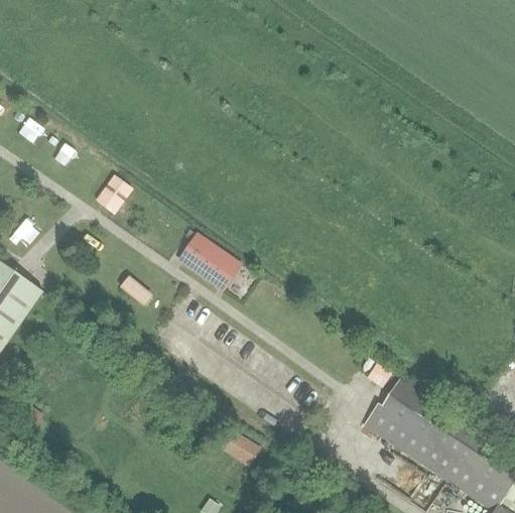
[(113,174),(96,201),(116,214),(133,188),(113,174)]
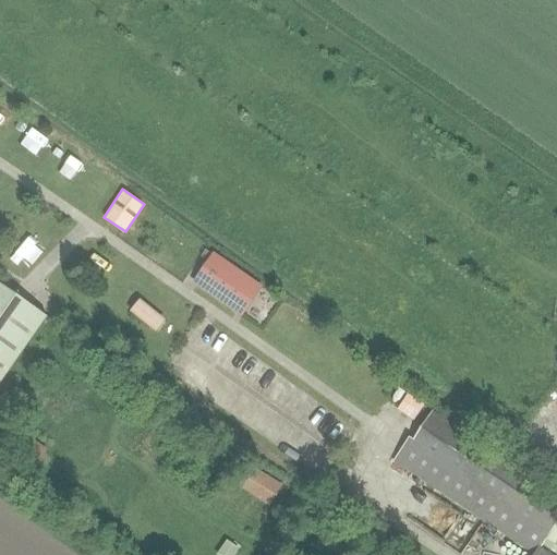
[(210,248),(190,278),(240,313),(261,282),(210,248)]
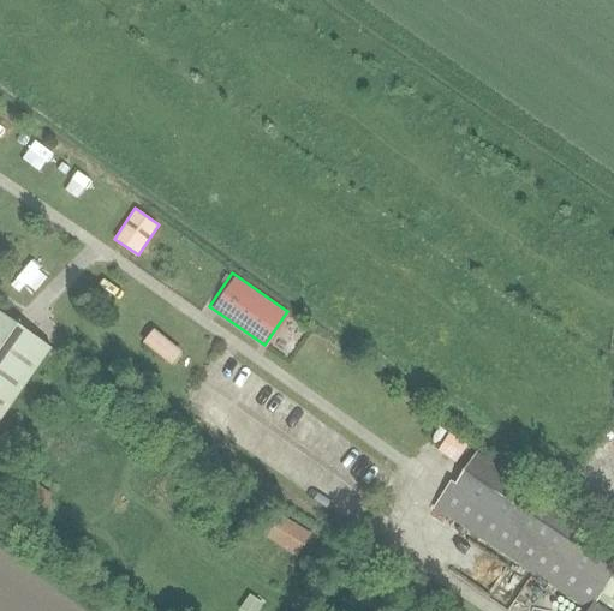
[(0,419),(51,347),(0,312),(0,419)]
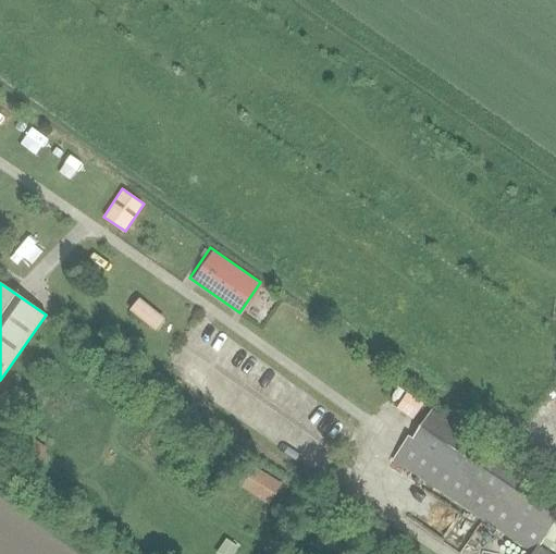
[(137,294),(127,307),(152,329),(163,316),(137,294)]
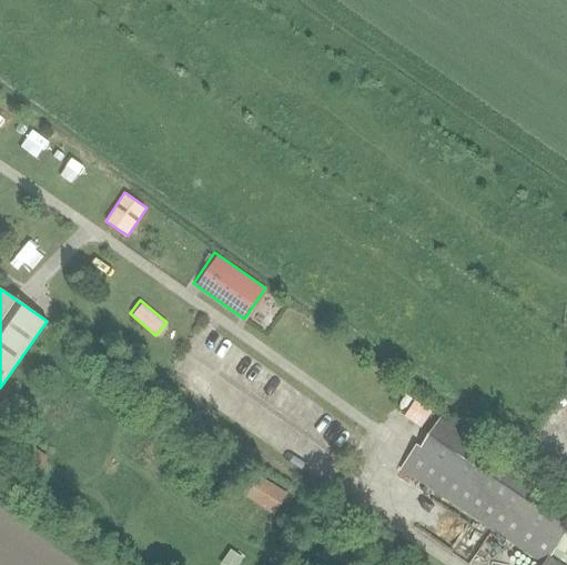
[(403,472),(537,562),(545,551),(566,564),(566,502),(438,417),(403,472)]
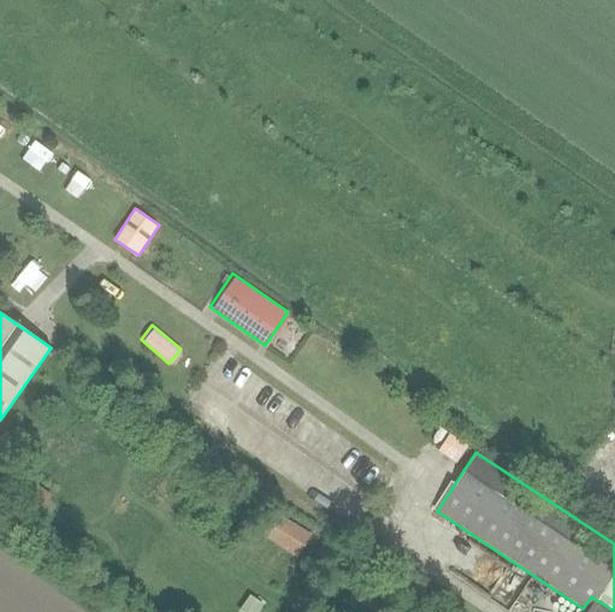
[(279,512),(265,536),(277,544),(291,520),(279,512)]
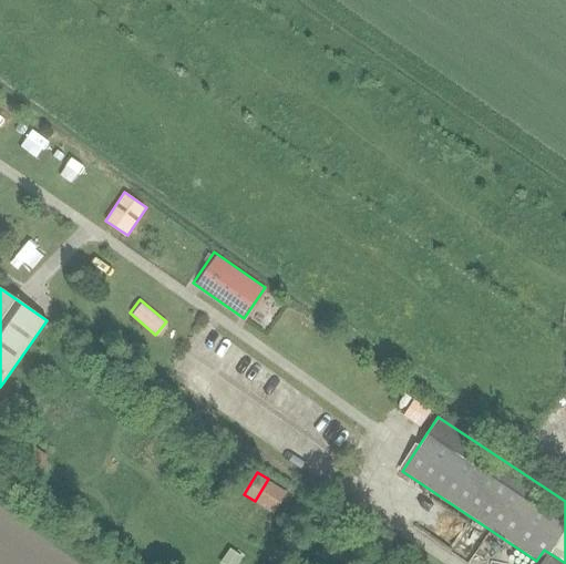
[(562,563),(544,553),(537,563),(487,530),(473,552),(490,563),(562,563)]
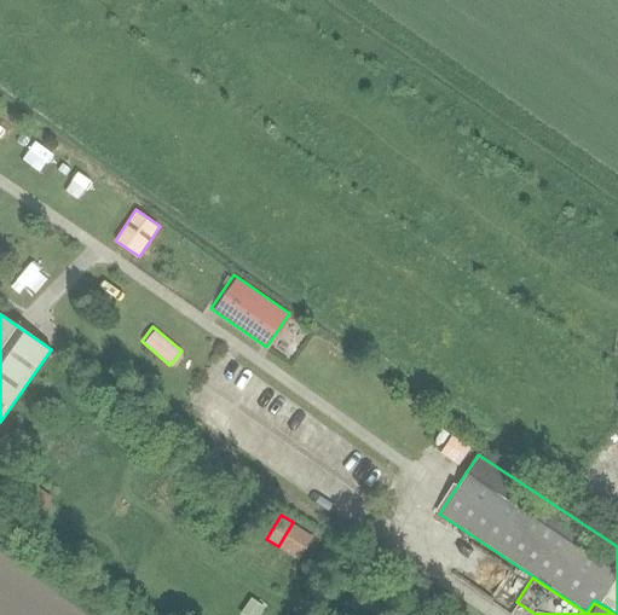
[(248,602),(240,614),(241,614),(256,614),(264,605),(250,597),(248,602)]
